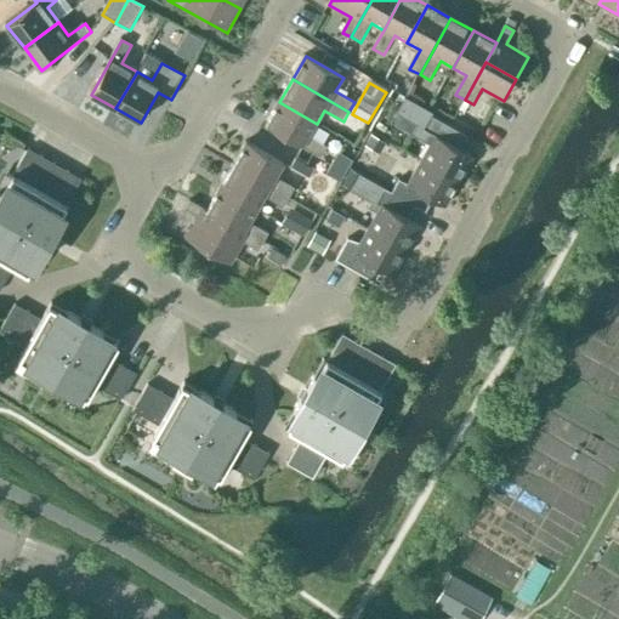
[(431,146),(422,162),(460,182),(475,158),(463,151),(470,137),(432,117),(435,114),(407,97),(397,114),(418,126),(413,135),(431,146)]
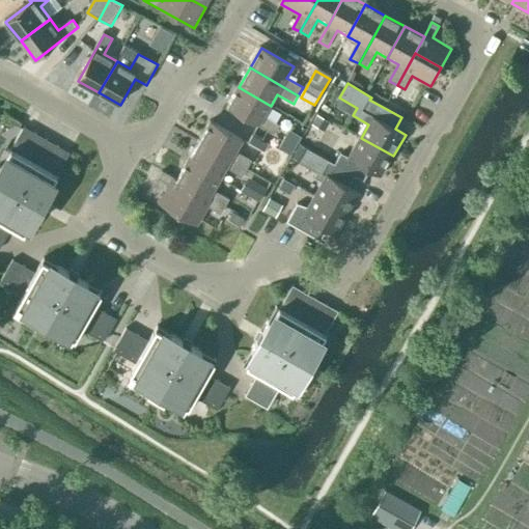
[(271,106),(239,87),(227,107),(275,135),(280,126),(265,116),(271,106)]
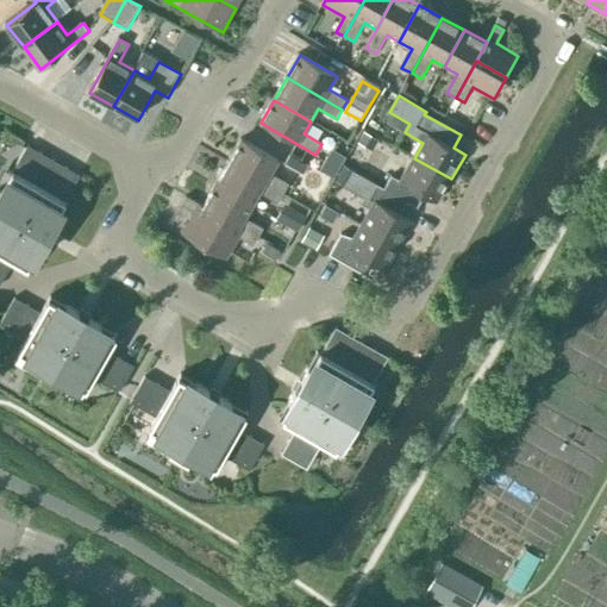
[(243,141),(230,163),(285,195),(289,185),(271,174),(279,161),(243,141)]
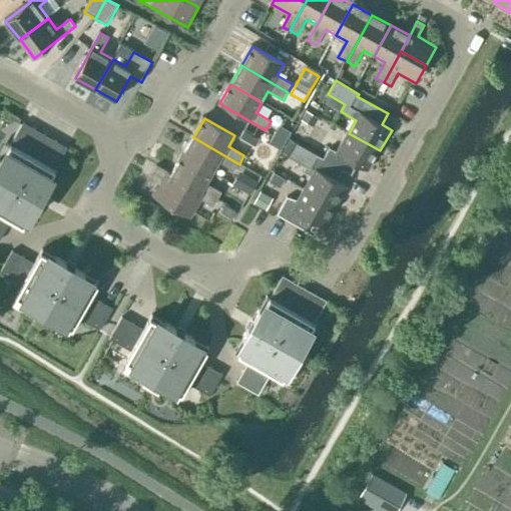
[(24,123),(11,145),(8,144),(0,158),(0,242),(12,221),(26,229),(59,172),(56,170),(68,149),(24,123)]
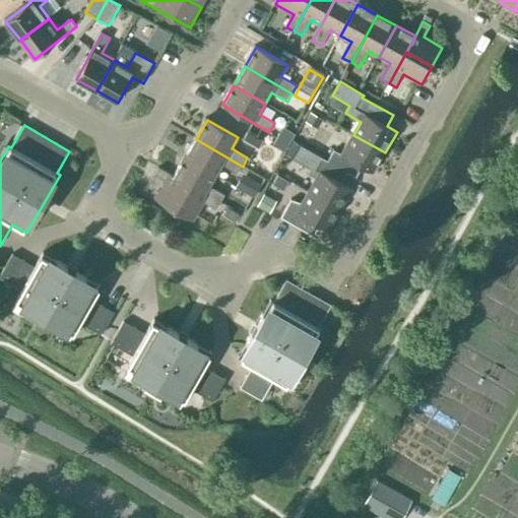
[(335,151),(328,162),(357,178),(364,168),(374,173),(385,152),(353,135),(342,155),(335,151)]
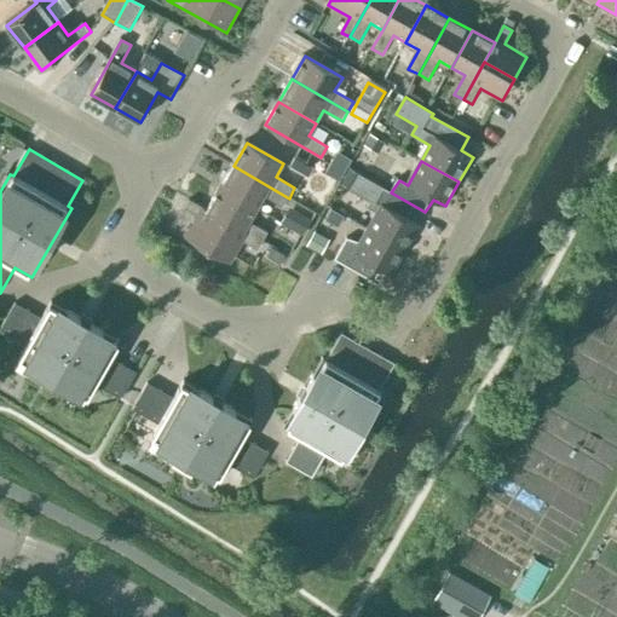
[(234,166),(220,189),(257,209),(264,197),(283,208),(289,199),(234,166)]
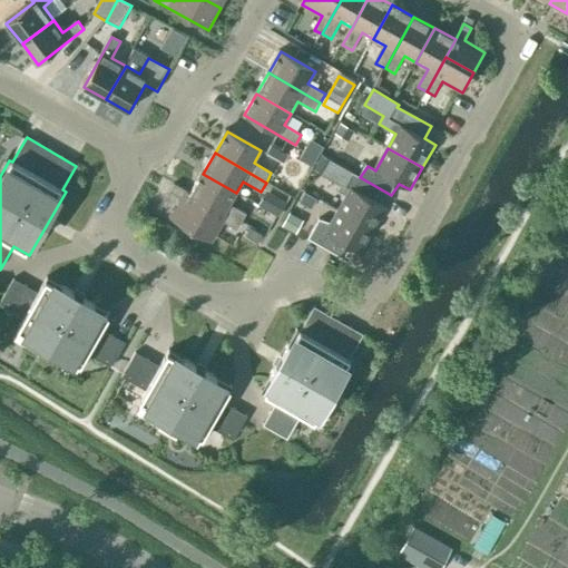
[(348,196),(339,211),(373,231),(387,208),(375,202),(382,191),(360,177),(331,160),(323,176),(341,186),(338,191),(348,196)]
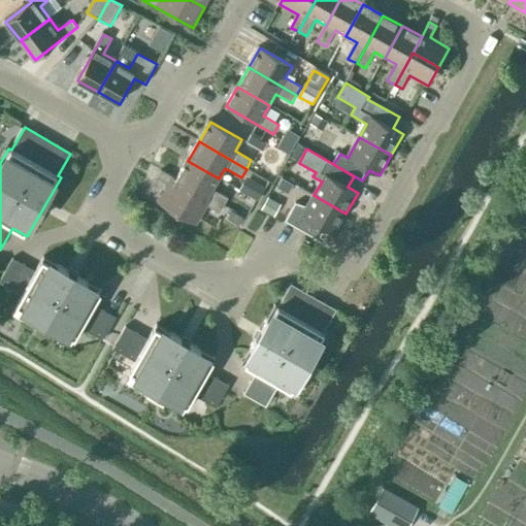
[(176,179),(192,188),(225,206),(229,199),(212,190),(219,178),(188,161),(176,179)]
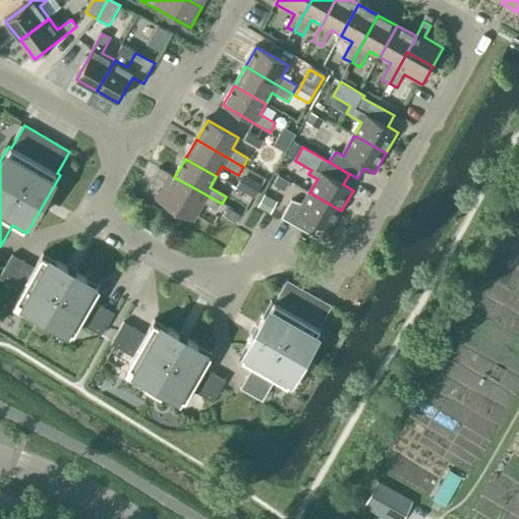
[(157,200),(175,212),(189,185),(174,177),(160,169),(156,176),(168,182),(157,200)]
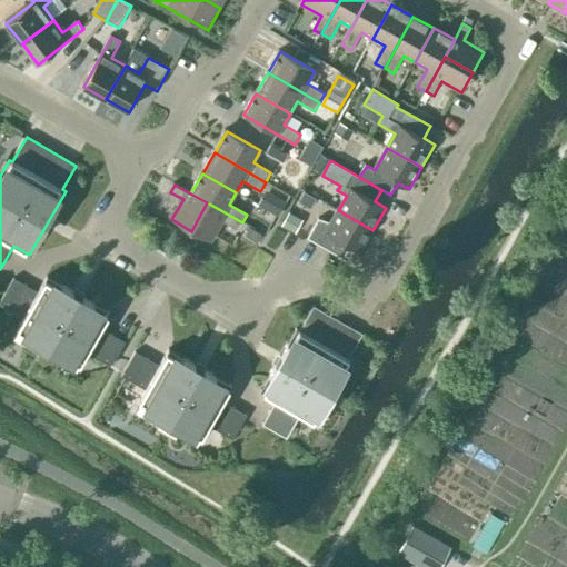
[(302,192),(288,230),(305,238),(320,199),(302,192)]
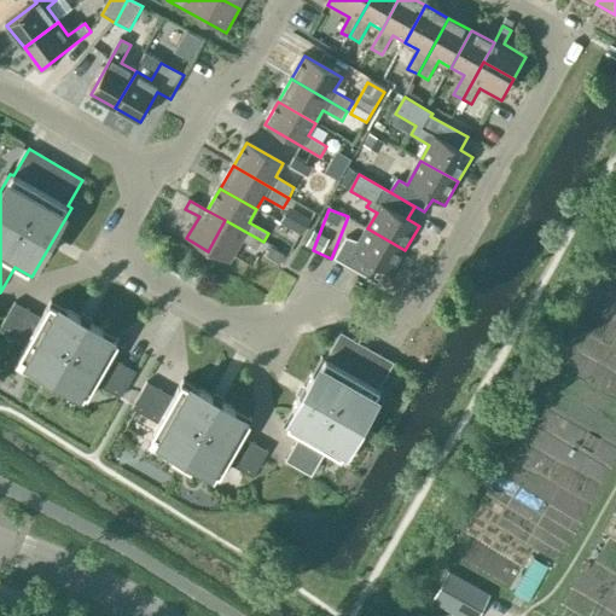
[(285,226),(304,237),(314,221),(294,210),(285,226)]
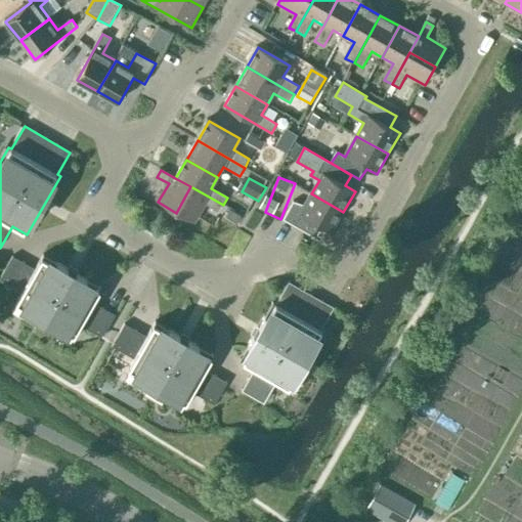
[(190,186),(176,213),(194,223),(206,205),(218,212),(223,205),(190,186)]
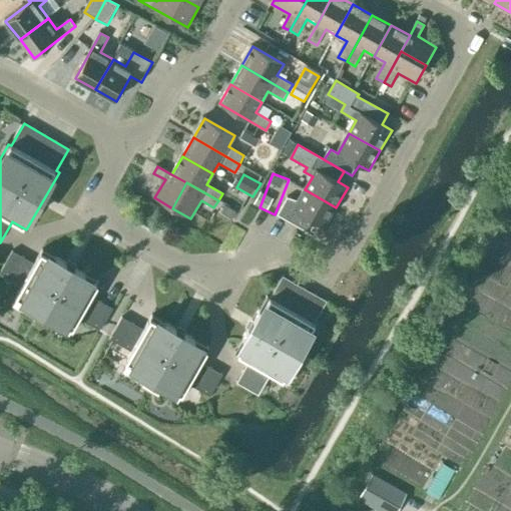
[(278,215),(280,216),(309,232),(315,222),(325,227),(336,207),(305,189),(299,200),(288,197),(278,215)]
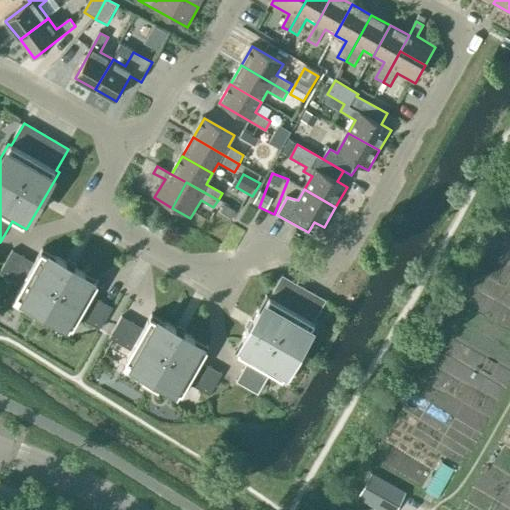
[(411,421),(474,454),(509,386),(509,370),(508,369),(509,366),(509,228),(502,243),(509,247),(509,254),(488,296),(486,295),(446,372),(455,377),(440,405),(424,397),(411,421)]
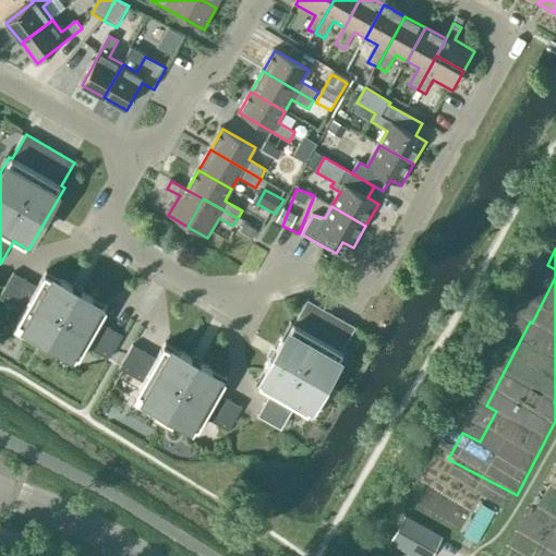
[(86,347),(110,361),(123,337),(100,323),(109,307),(47,273),(38,288),(14,274),(1,298),(25,312),(16,327),(77,362),(86,347)]
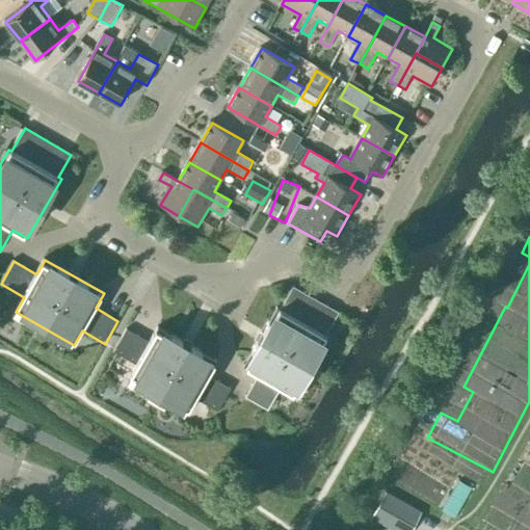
[(279,308),(244,367),(259,375),(246,398),(269,411),(282,388),(296,396),(330,338),(327,336),(340,313),(294,287),(281,310),(279,308)]
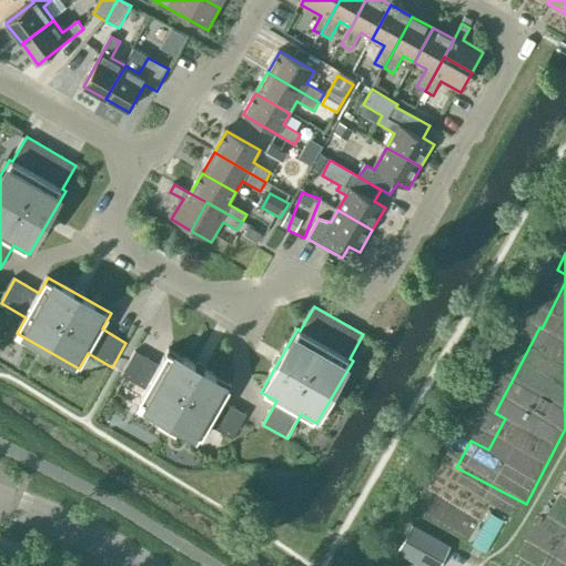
[(223,402),(232,386),(170,351),(160,366),(137,352),(122,376),(147,391),(138,406),(200,442),(210,426),(233,440),(248,416),(223,402)]
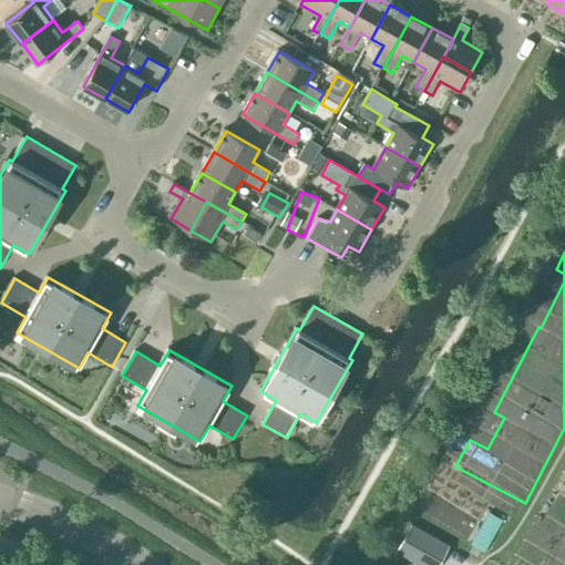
[(471,540),(490,506),(451,484),(432,517),(471,540)]
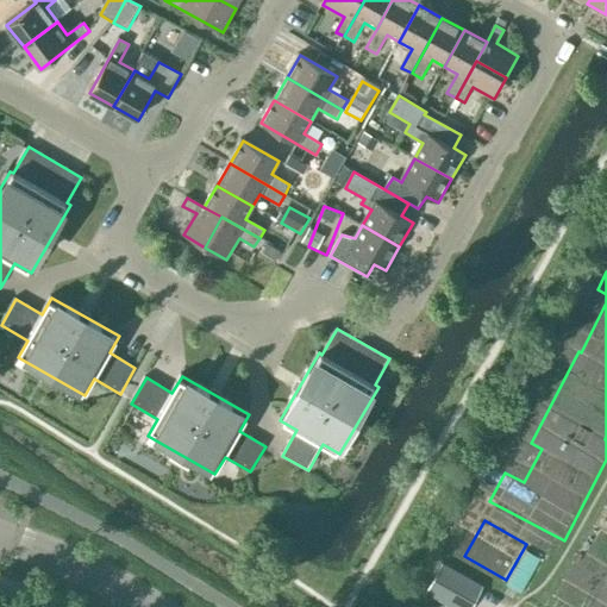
[(471,606),(483,588),(443,565),(426,594),(450,606),(471,606)]
